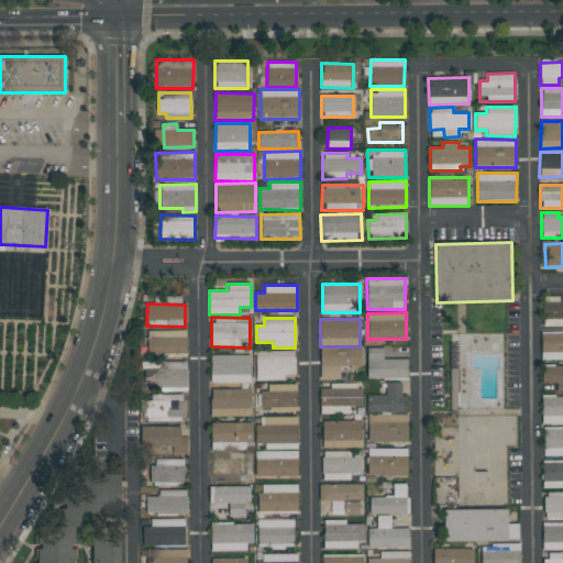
[(186,330),(146,331),(147,355),(187,355),(186,330)]
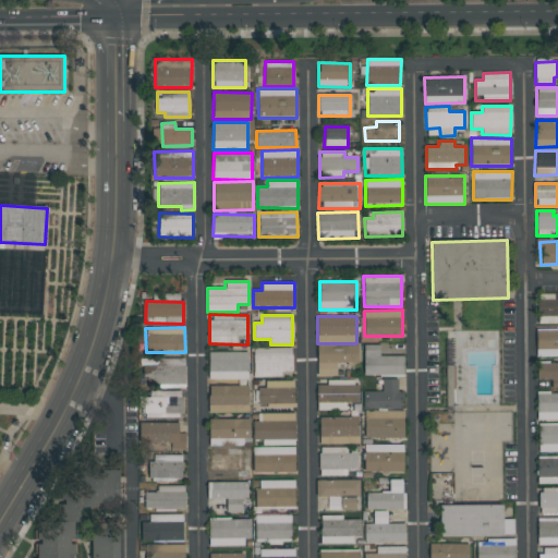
[(536,358),(557,356),(557,329),(536,330),(536,358)]
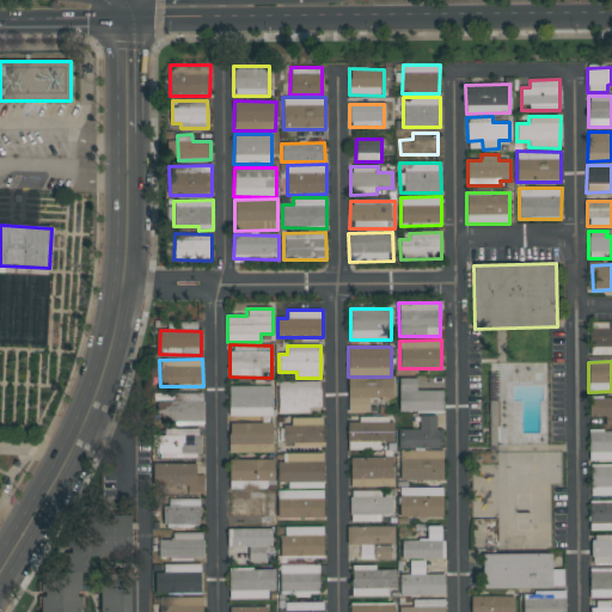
[(393,378),(348,379),(349,412),(369,412),(369,399),(393,398),(393,378)]
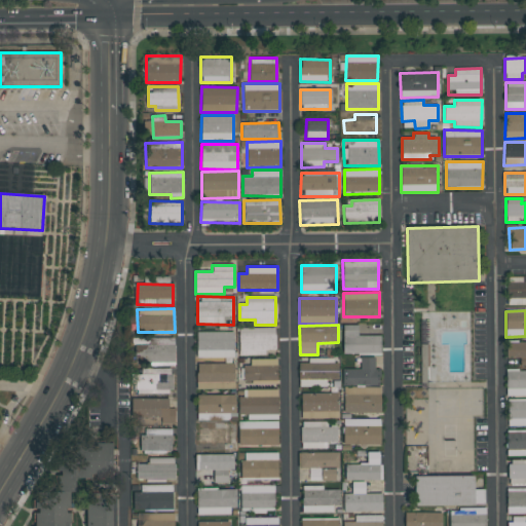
[(381,336),(358,336),(359,326),(343,325),(342,353),(381,354),(381,336)]
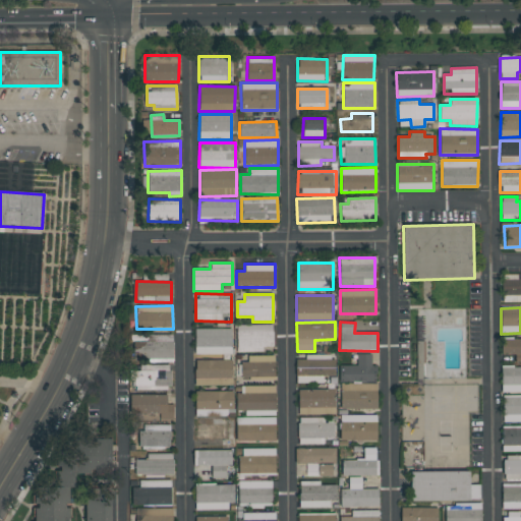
[(237,352),(263,352),(263,347),(274,347),(273,325),(237,326),(237,352)]
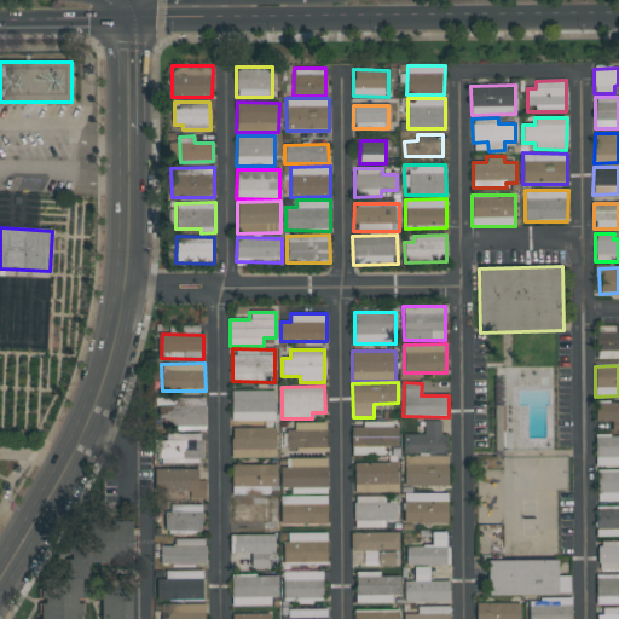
[(275,421),(275,391),(232,391),(232,421),(275,421)]
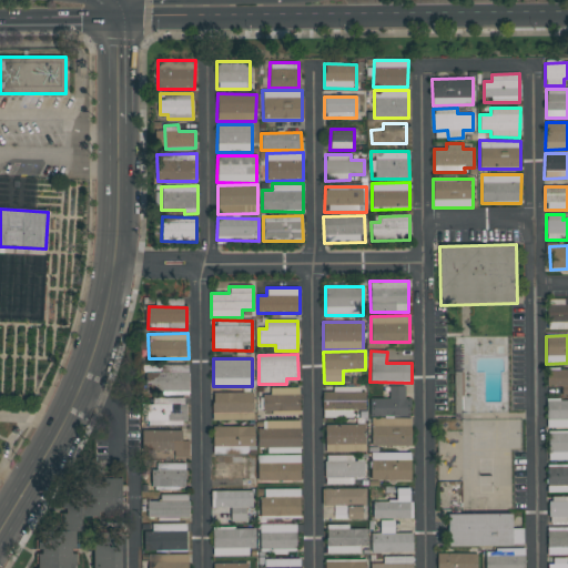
[(189,365),(154,365),(154,379),(161,379),(162,396),(189,396),(189,365)]
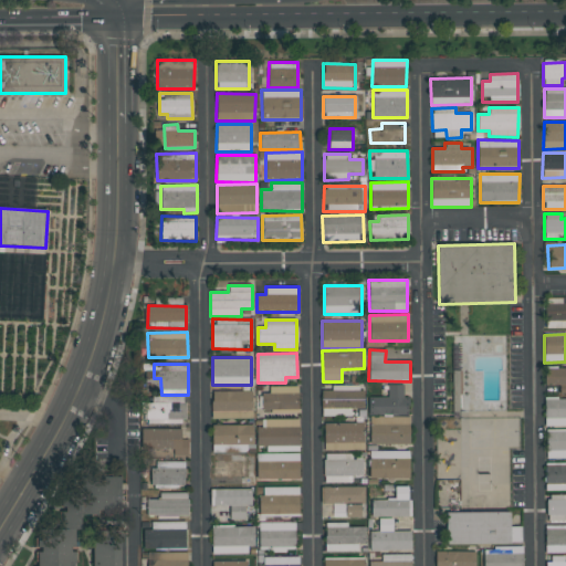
[(565,368),(545,367),(544,386),(559,386),(559,394),(565,394),(565,368)]
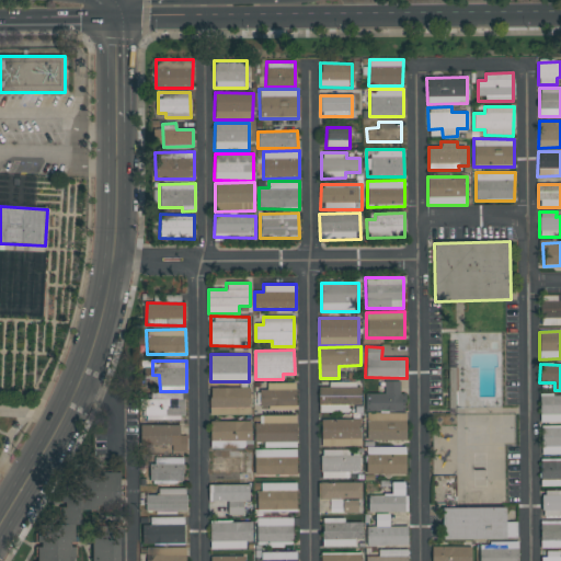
[(400,380),(385,381),(385,393),(366,395),(366,412),(404,411),(404,393),(400,393),(400,380)]
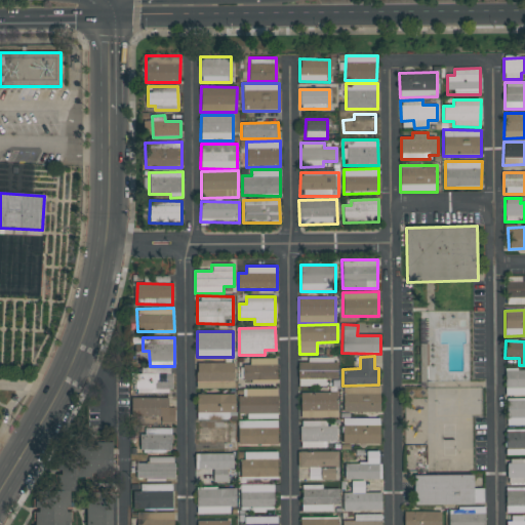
[(250,359),(250,365),(243,365),(243,384),(277,382),(276,359),(250,359)]
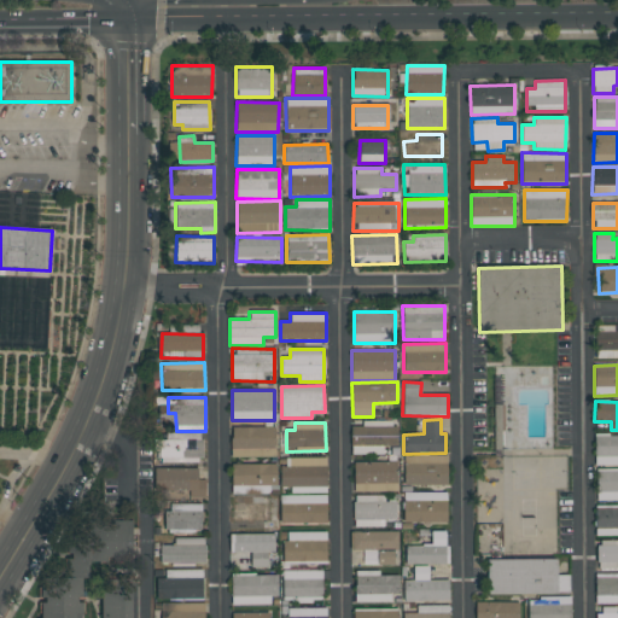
[(351,454),(383,455),(384,447),(398,447),(398,423),(361,423),(361,427),(351,427),(351,454)]
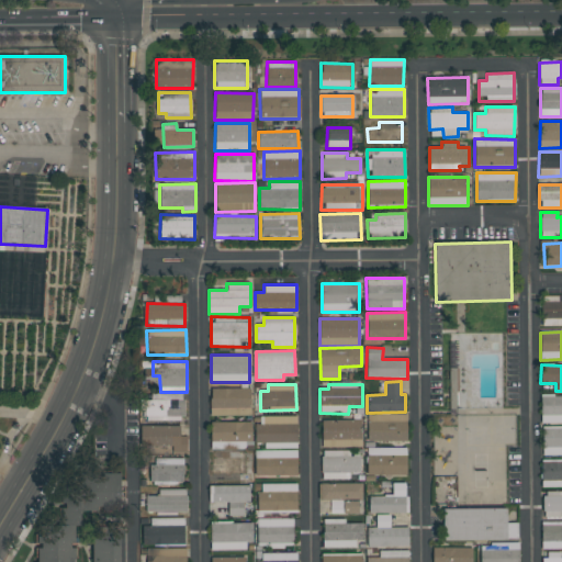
[(250,389),(210,389),(211,416),(250,416),(250,389)]
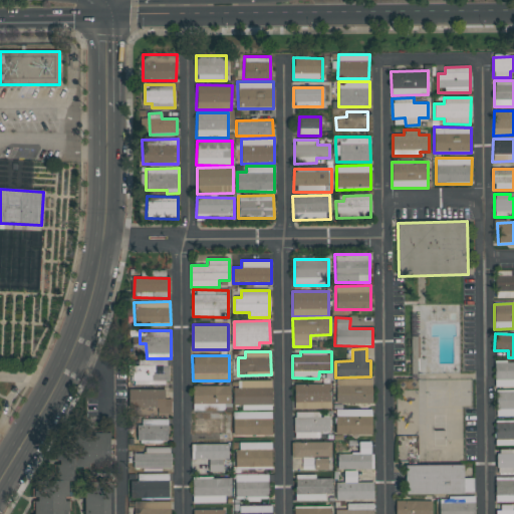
[(168,360),(135,359),(134,384),(168,386),(168,360)]
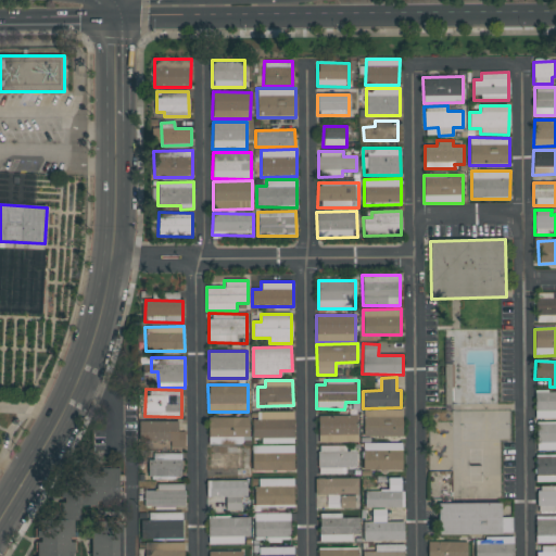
[(535,419),(555,418),(555,391),(534,392),(535,419)]
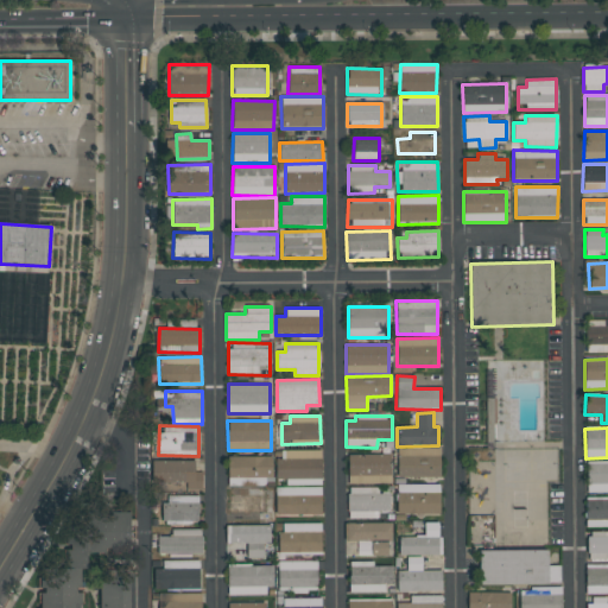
[(439,479),(441,448),(398,447),(397,477),(439,479)]
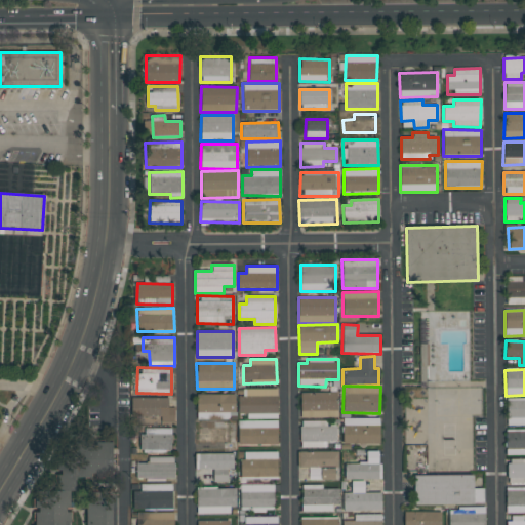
[(240,414),(246,414),(246,418),(277,419),(277,390),(240,389),(240,414)]
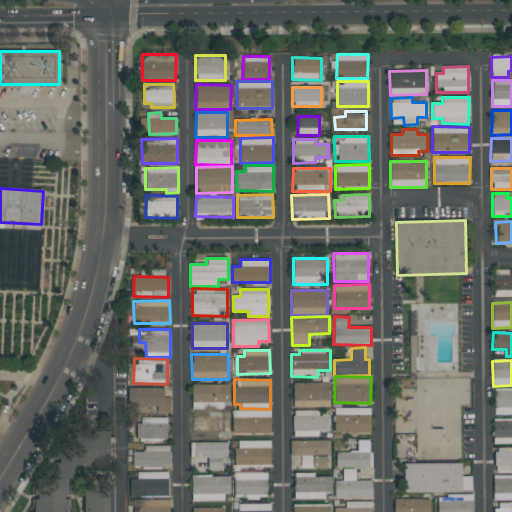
[(328,383),(293,383),(293,408),(329,407),(328,383)]
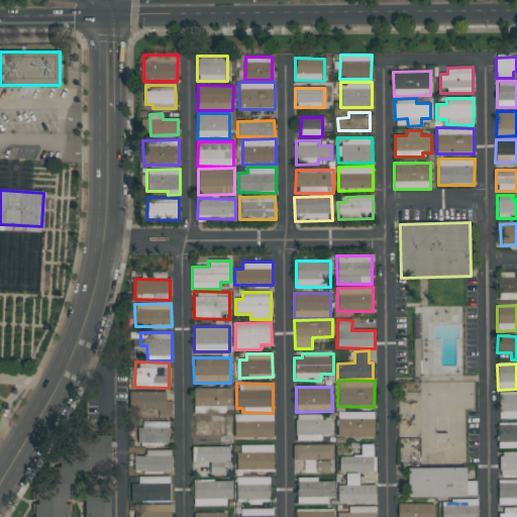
[(231,388),(193,389),(194,412),(223,412),(223,397),(231,397),(231,388)]
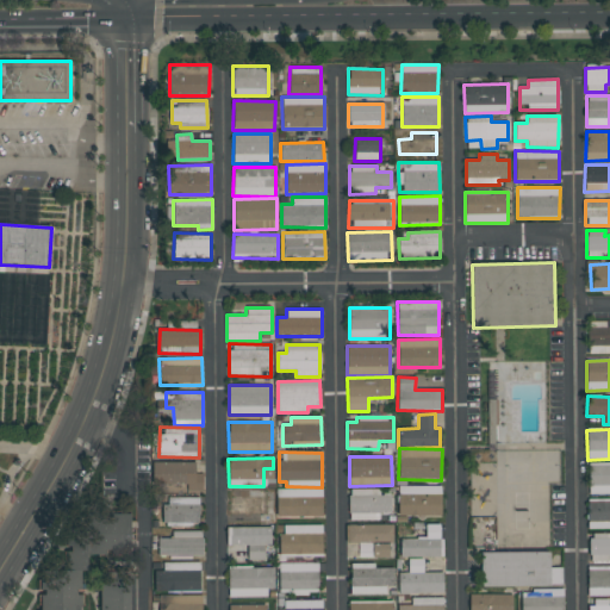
[(195,462),(153,462),(153,485),(187,485),(187,491),(203,491),(203,474),(195,474),(195,462)]
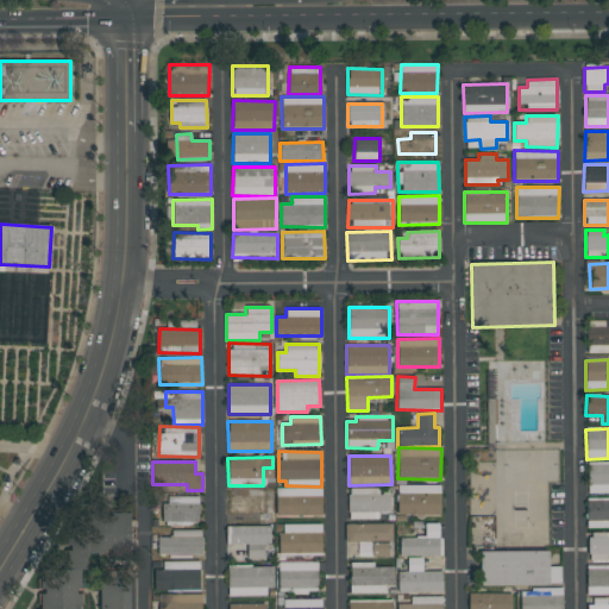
[(588,494),(608,493),(608,462),(588,463),(588,494)]
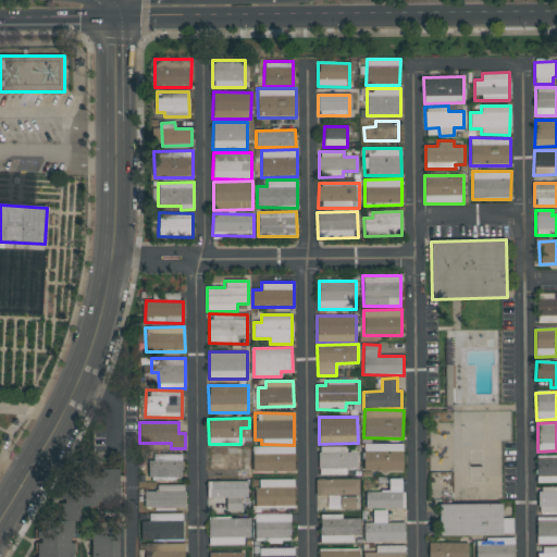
[(403,471),(403,444),(363,444),(363,471),(403,471)]
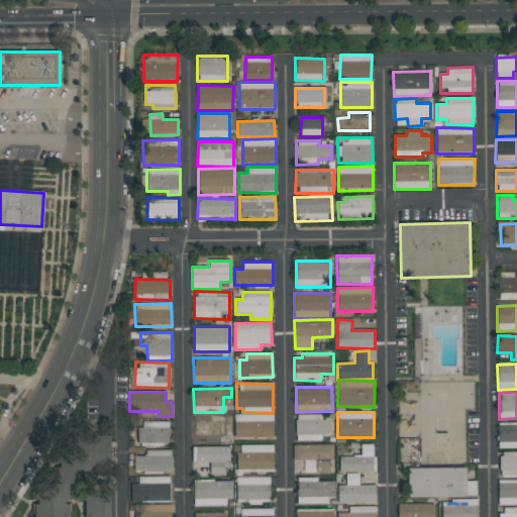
[(234,438),(273,438),(273,415),(234,414),(234,438)]
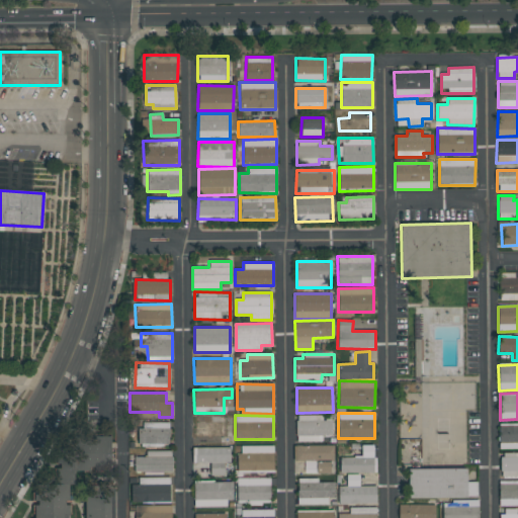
[(323,416),(296,415),(296,442),(323,442),(323,436),(332,437),(332,420),(323,420),(323,416)]
